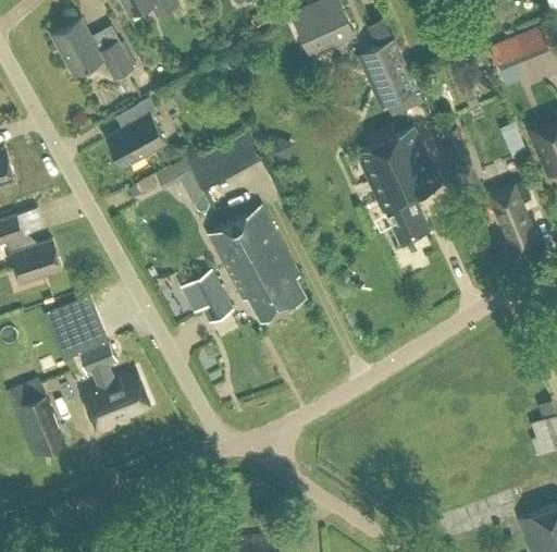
[(120,0),(131,17),(151,7),(157,16),(180,4),(176,0),(120,0)]
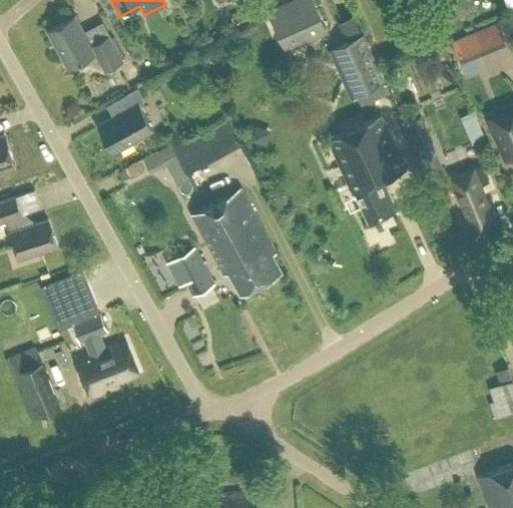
[(328,35),(310,0),(303,0),(269,17),(287,54),(328,35)]
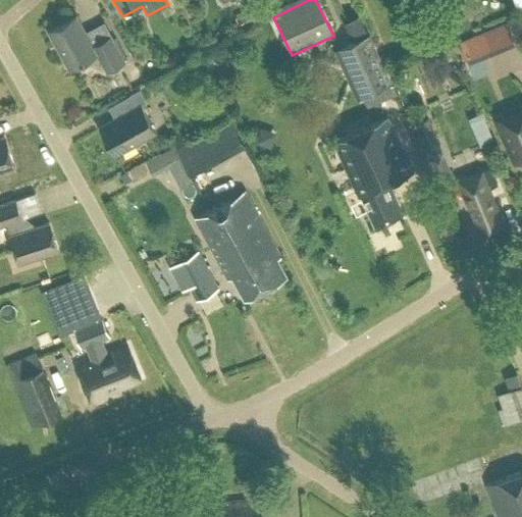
[(94,50),(77,19),(49,35),(69,72),(98,57),(107,74),(125,65),(111,40),(94,50)]
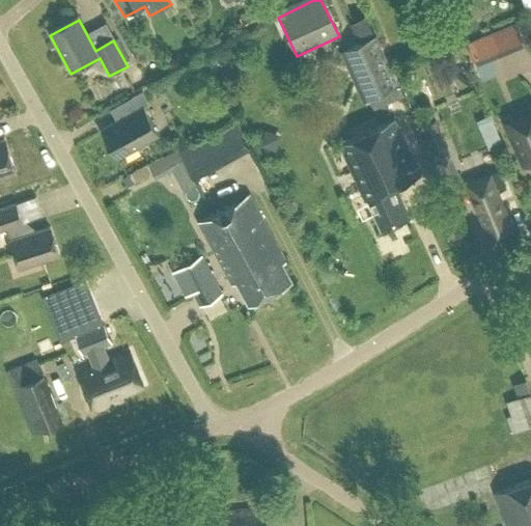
[(524,47),(515,27),(484,39),(493,59),(524,47)]
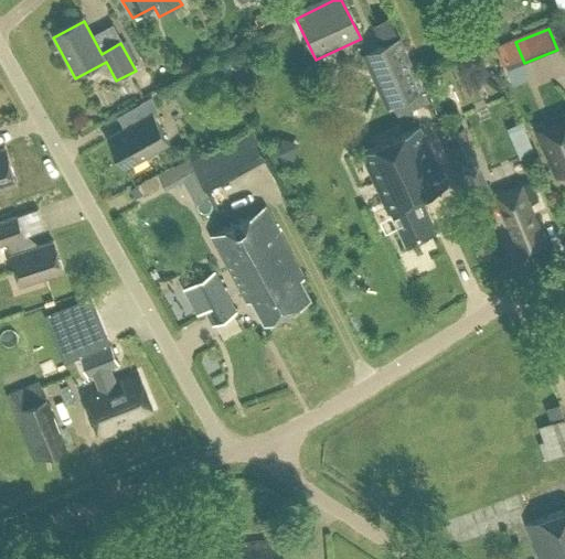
[(424,94),(400,41),(370,54),(394,107),(424,94)]
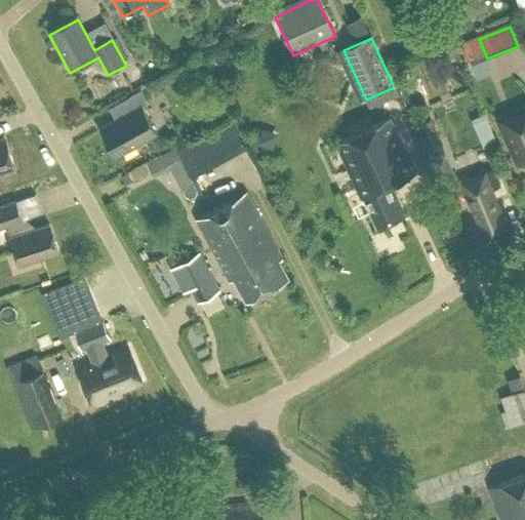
[(148,107),(140,93),(130,100),(137,112),(101,131),(116,159),(157,137),(142,110),(148,107)]
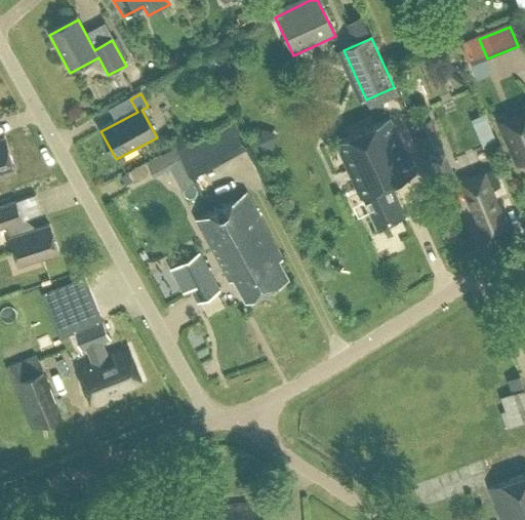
[(415,177),(390,120),(335,145),(361,201),(364,200),(377,230),(405,216),(393,188),(415,177)]
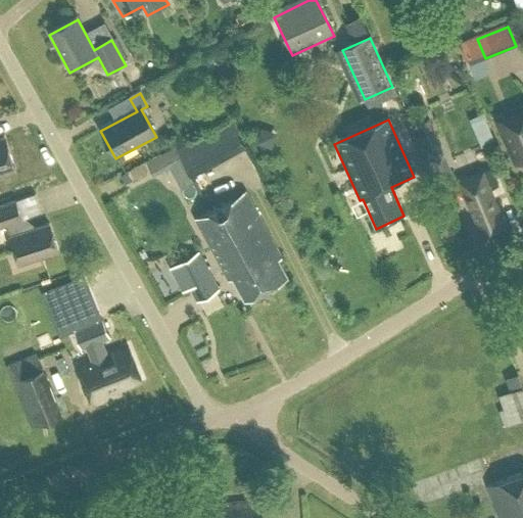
[(246,150),(232,123),(176,152),(190,180),(246,150)]
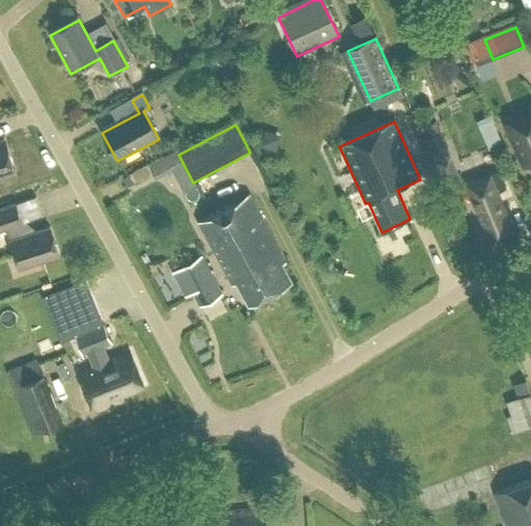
[(530,161),(530,128),(511,137),(524,165),(530,161)]
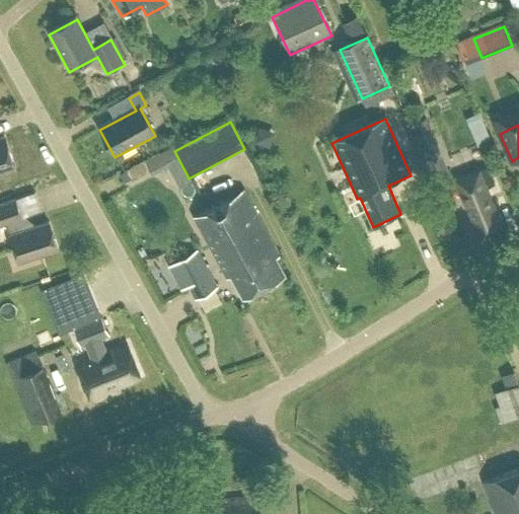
[(0,140),(0,176),(16,171),(5,139),(0,140)]
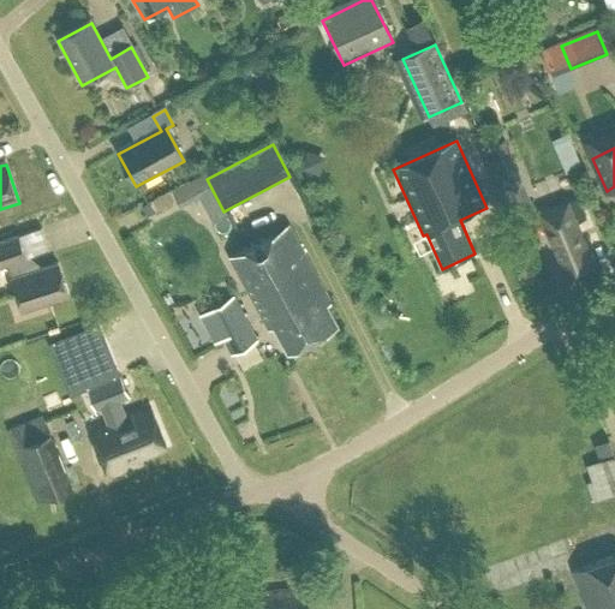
[(533,210),(518,174),(502,181),(517,218),(533,210)]
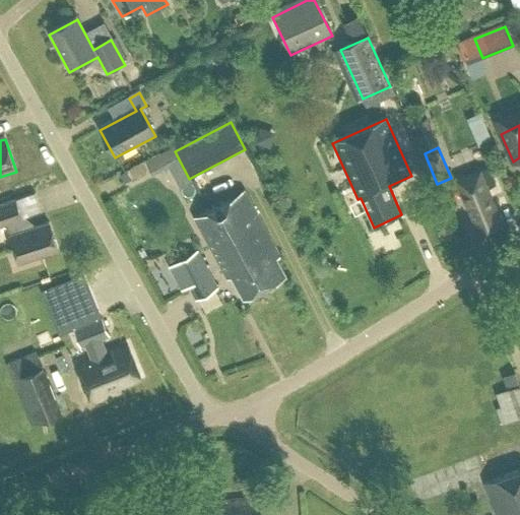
[(478,236),(502,227),(488,192),(496,189),(488,171),(457,184),(478,236)]
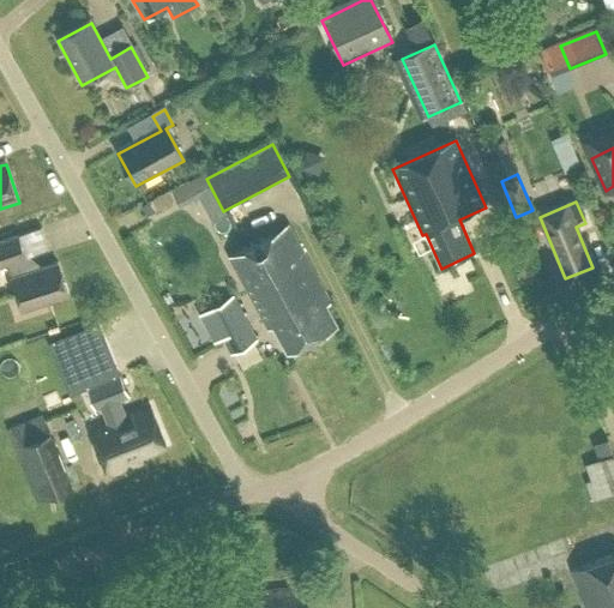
[(331,306),(289,228),(229,260),(269,332),(274,330),(288,355),(337,327),(326,308),(331,306)]
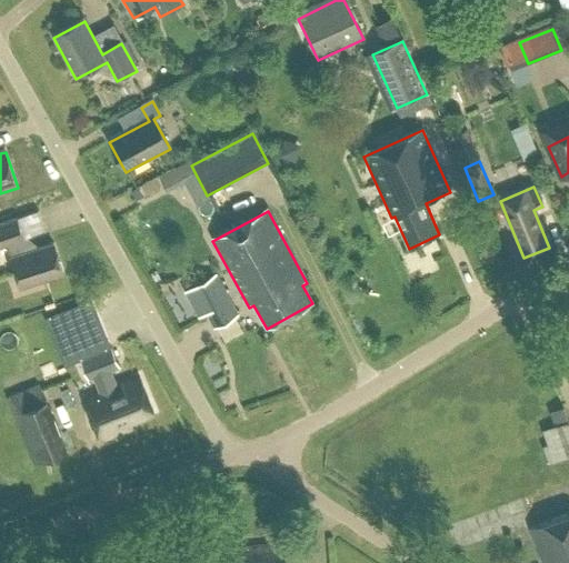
[(23,242),(17,221),(0,227),(0,250),(7,248),(11,261),(21,291),(63,277),(53,247),(30,254),(26,241),(23,242)]
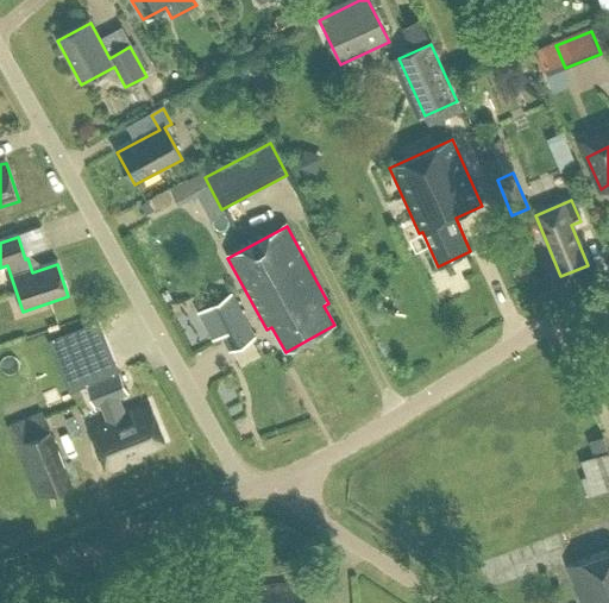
[(233,301),(208,314),(230,355),(255,340),(233,301)]
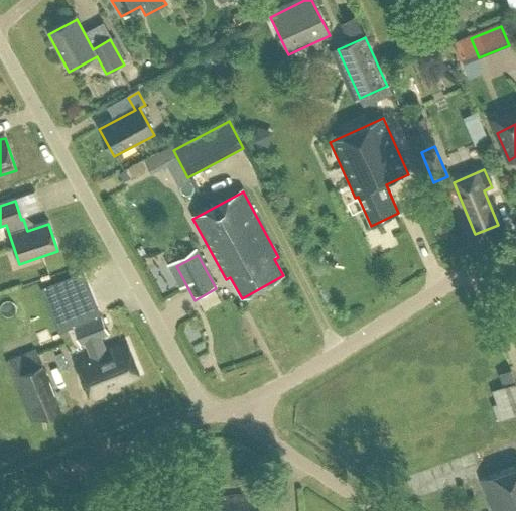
[(140,377),(126,346),(112,351),(105,352),(100,339),(108,335),(100,317),(73,329),(80,346),(86,346),(92,359),(76,366),(91,402),(119,391),(117,386),(140,377)]
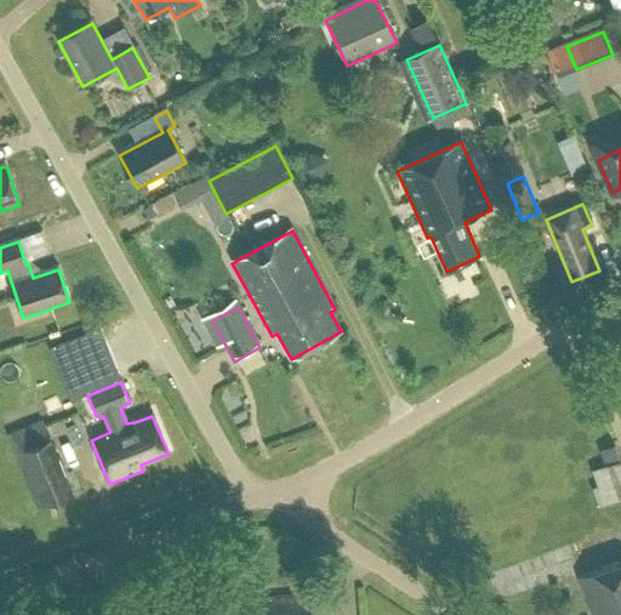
[(620,502),(620,463),(592,474),(605,508),(620,502)]
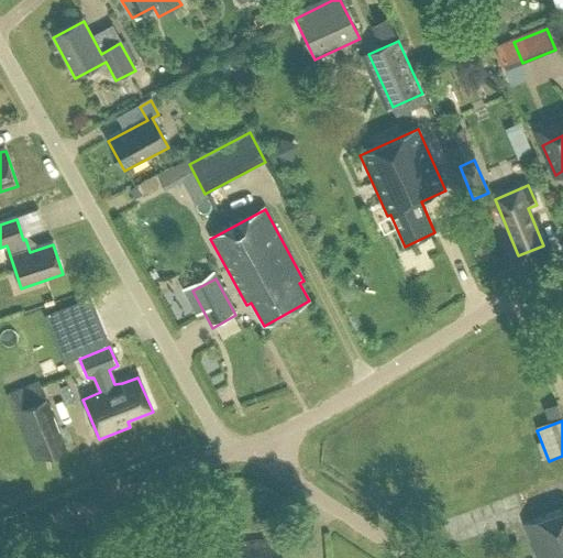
[(562,557),(562,511),(525,526),(536,557),(562,557)]
